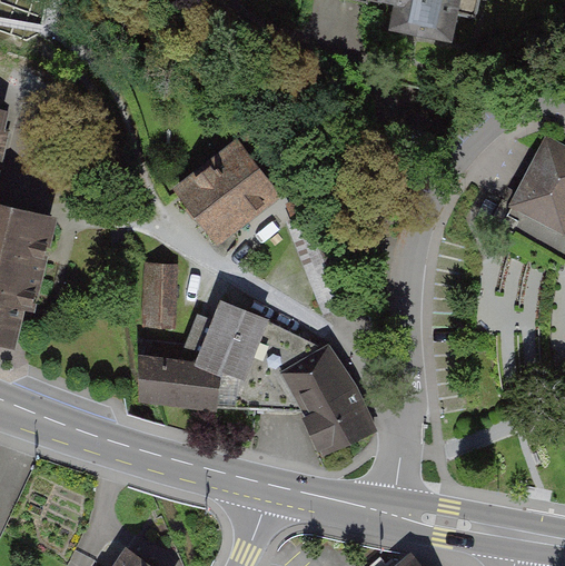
[(384,19),(447,32),(452,10),(472,15),(474,0),(382,0),(387,1),(384,19)]
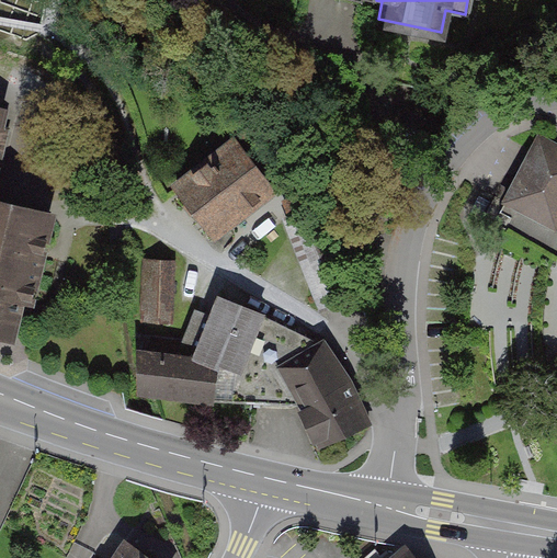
[(550,224),(556,212),(556,139),(537,128),(500,195),(550,224)]
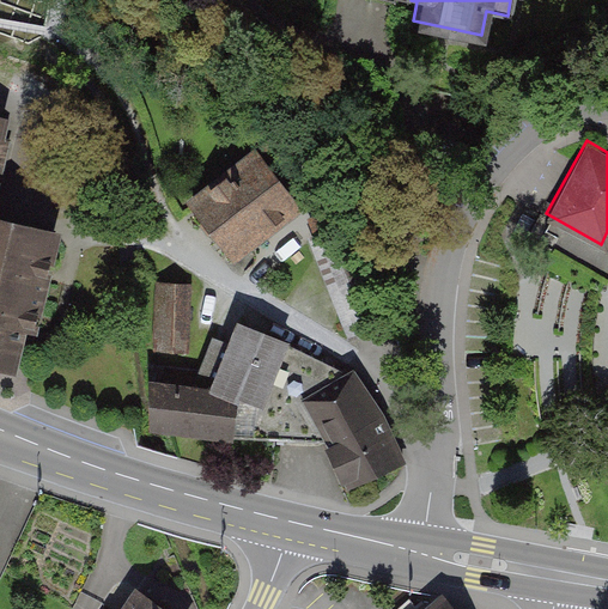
[(251,150),(184,196),(230,262),(297,217),(251,150)]
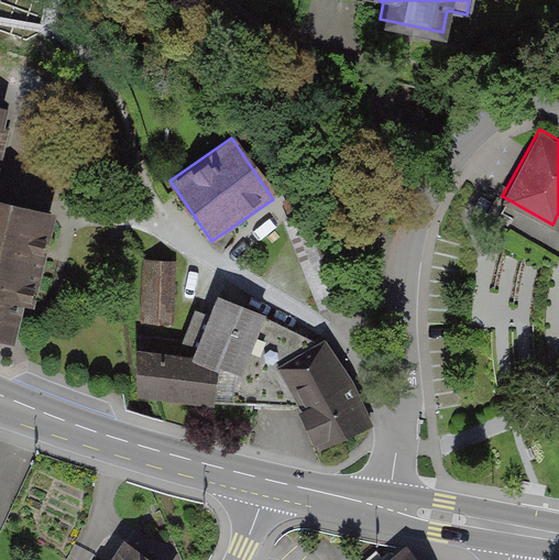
[(0,336),(14,340),(45,215),(0,204),(0,336)]
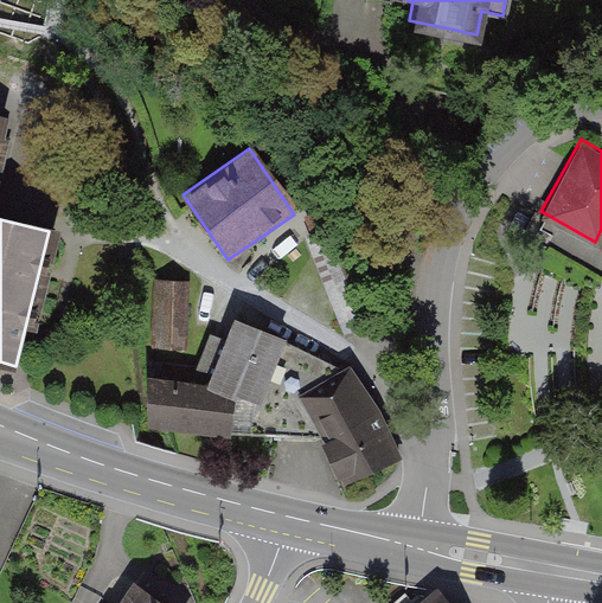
[(189,347),(190,280),(154,280),(153,347),(189,347)]
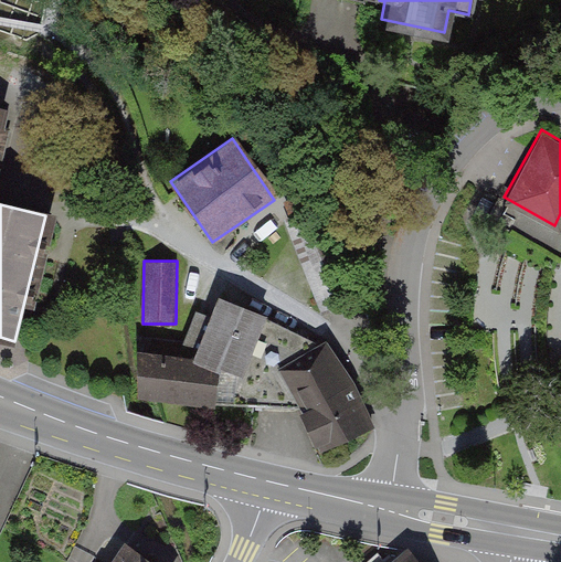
[(242,379),(265,316),(219,298),(196,361),(242,379)]
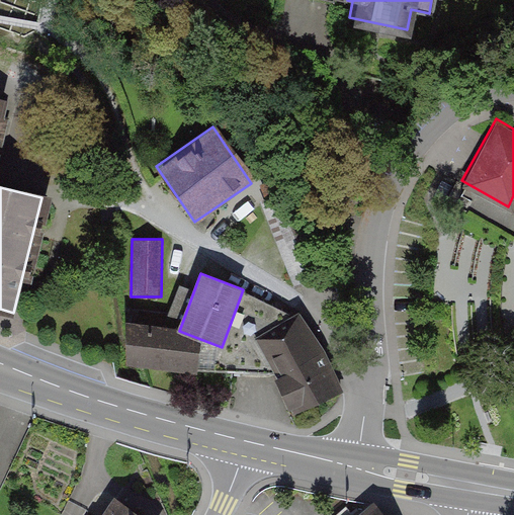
[(145,322),(148,306),(127,303),(124,319),(145,322)]
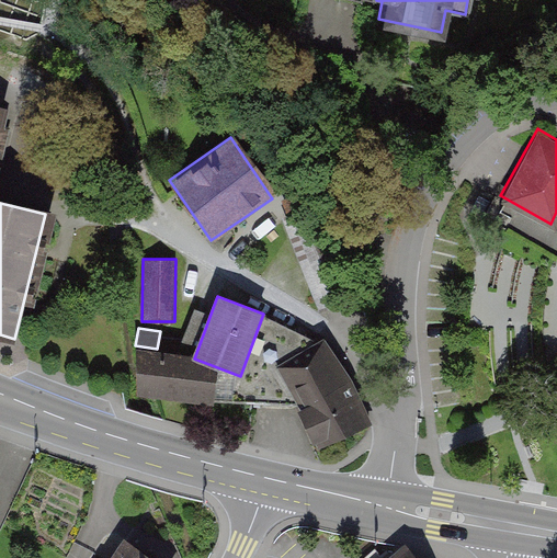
[(313,439),(366,412),(330,340),(277,367),(313,439)]
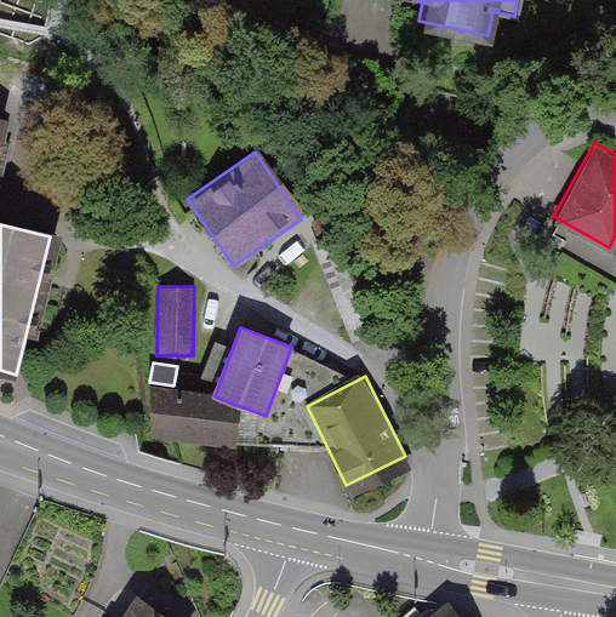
[(215,396),(150,384),(150,436),(233,450),(215,396)]
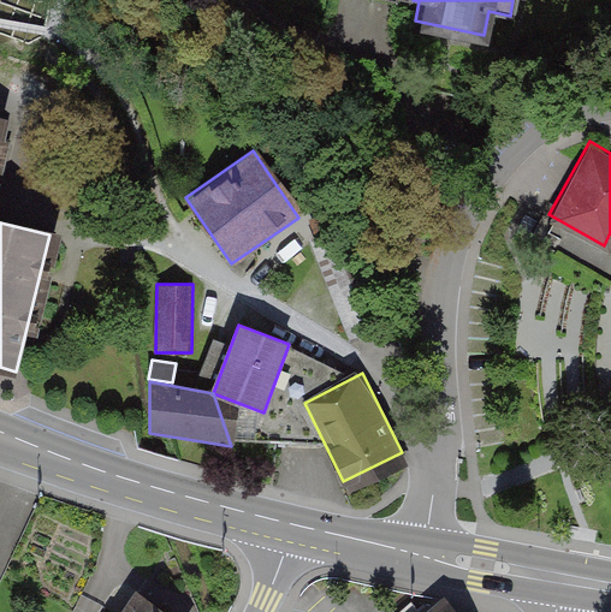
[(172,611),(138,589),(123,611),(172,611)]
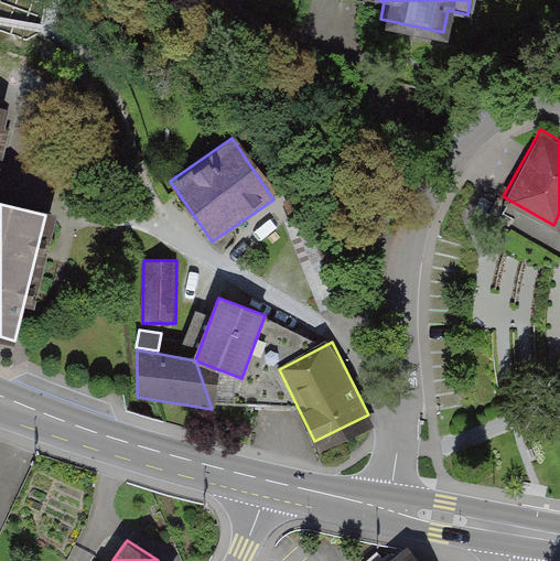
[(418,560),(407,548),(390,560),(418,560)]
